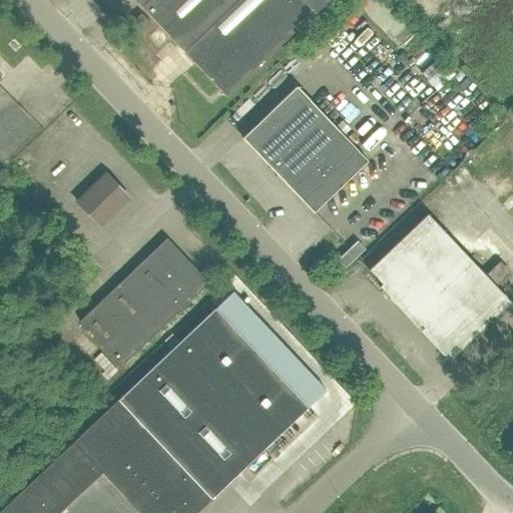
[(131,0),(225,98),(328,0),(99,0),(108,9),(111,7),(114,7),(121,0),(131,0)]
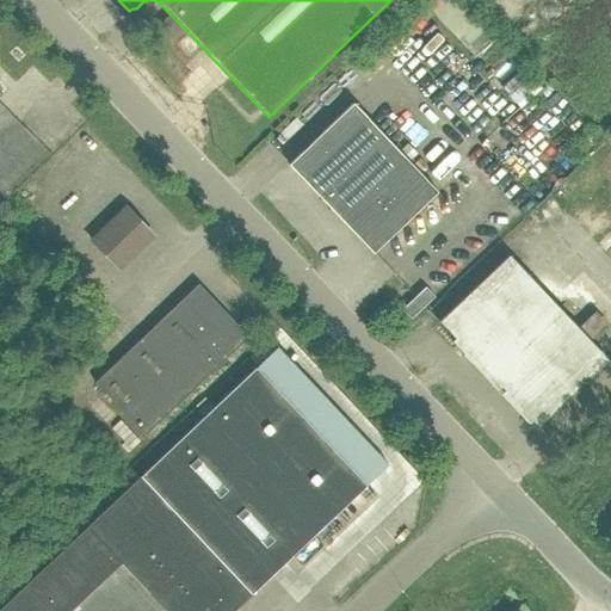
[(180,29),(167,16),(159,25),(171,38),(180,29)]
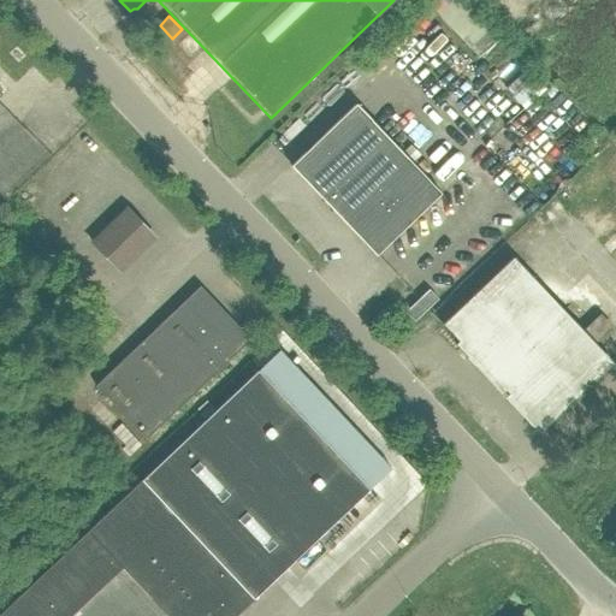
[(520,67),(503,86),(514,96),(531,78),(520,67)]
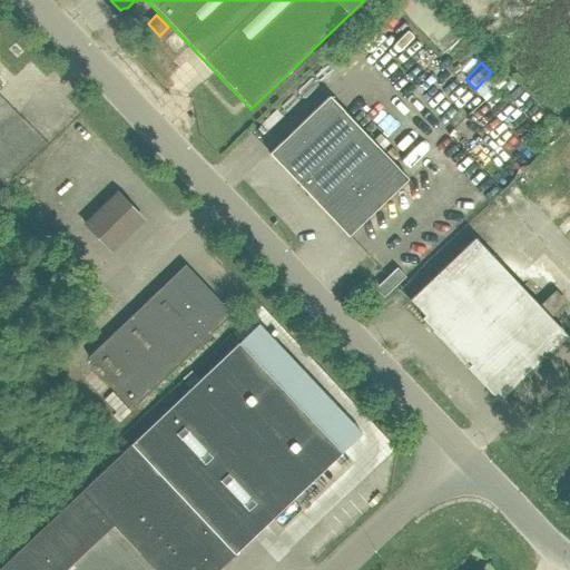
[(330,97),(276,148),(269,154),(349,237),(409,180),(330,97)]
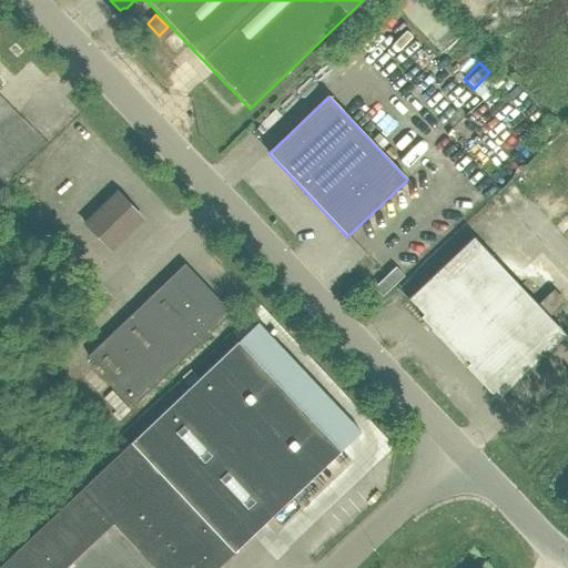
[(118,193),(85,224),(110,250),(142,220),(118,193)]
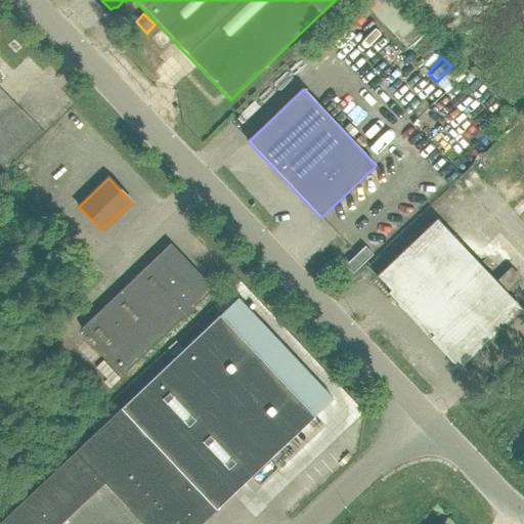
[(376,276),(389,291),(461,366),(521,309),(436,219),(376,276)]
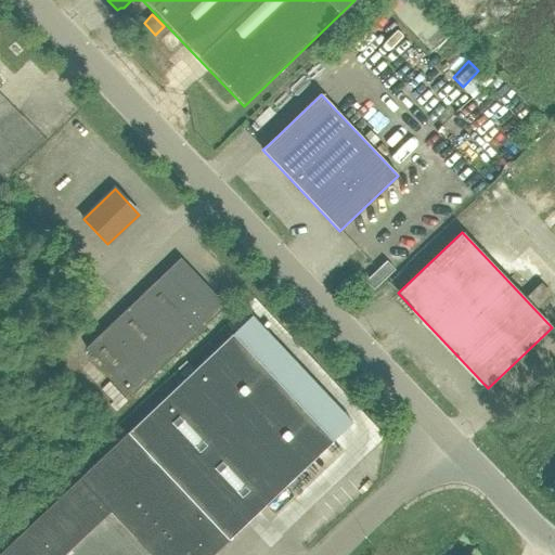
[(130,396),(226,307),(180,259),(85,348),(130,396)]
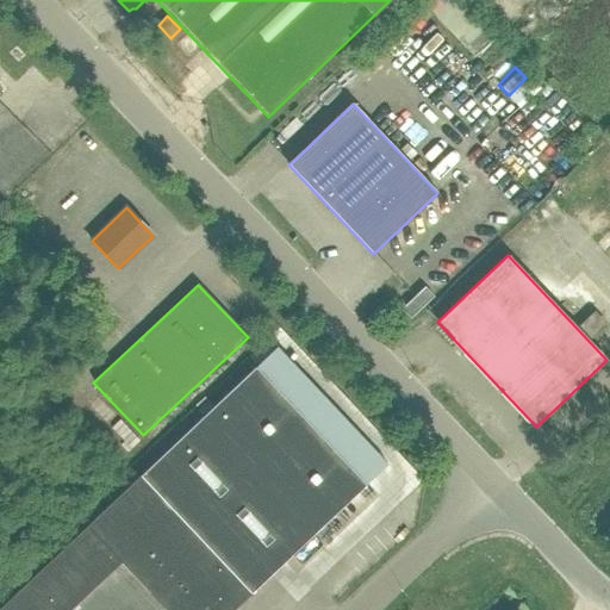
[(434,298),(425,288),(402,310),(411,319),(434,298)]
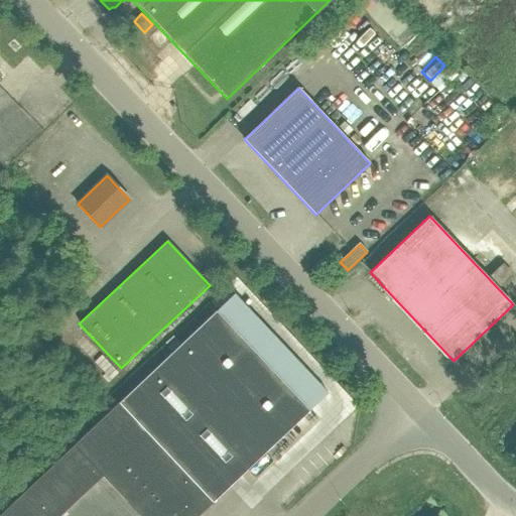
[(215,310),(118,403),(81,439),(153,515),(199,515),(213,503),(309,410),(215,310)]
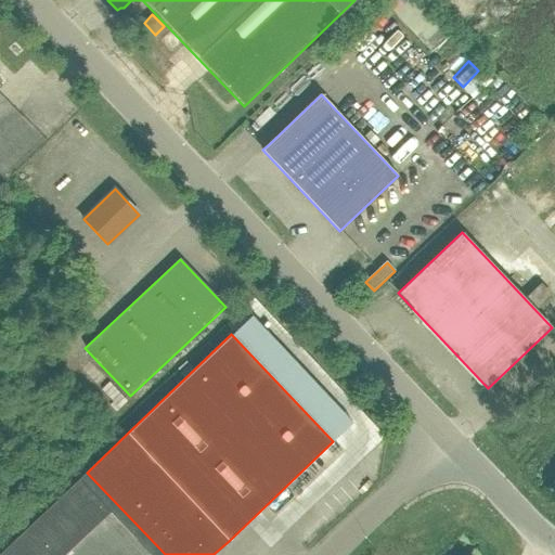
[(165,554),(87,473),(0,554),(165,554)]
